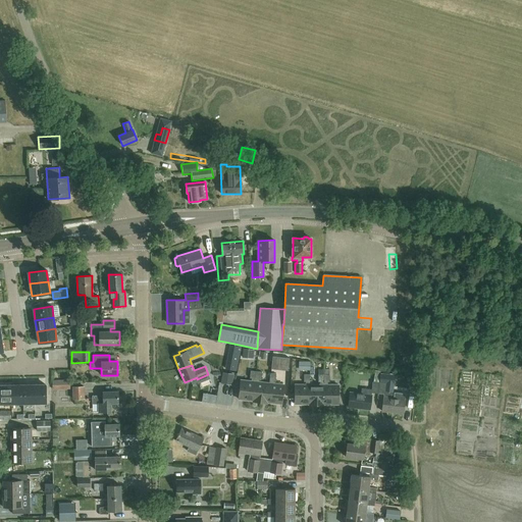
[(253,402),(256,371),(251,371),(250,378),(252,378),(251,381),(241,380),(239,400),(253,401),(253,402)]
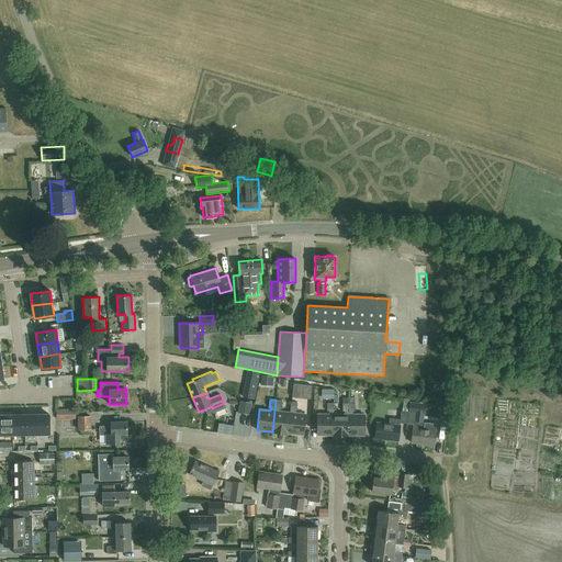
[(276,400),(272,433),(288,434),(290,413),(279,412),(279,408),(281,408),(282,401),(276,400)]
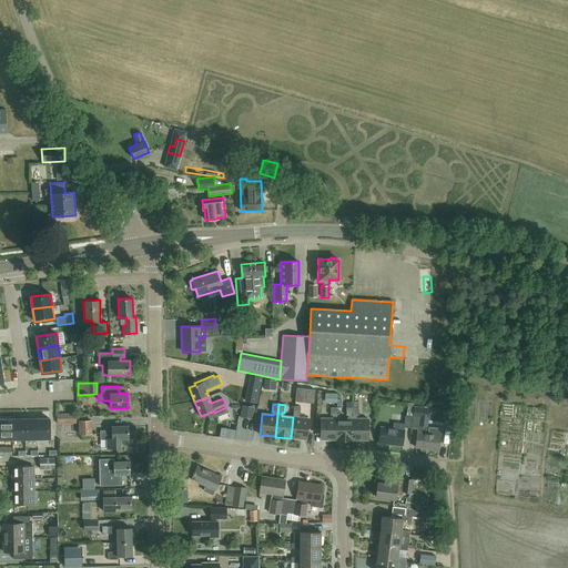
[(240,417),(252,418),(254,407),(242,405),(240,417)]
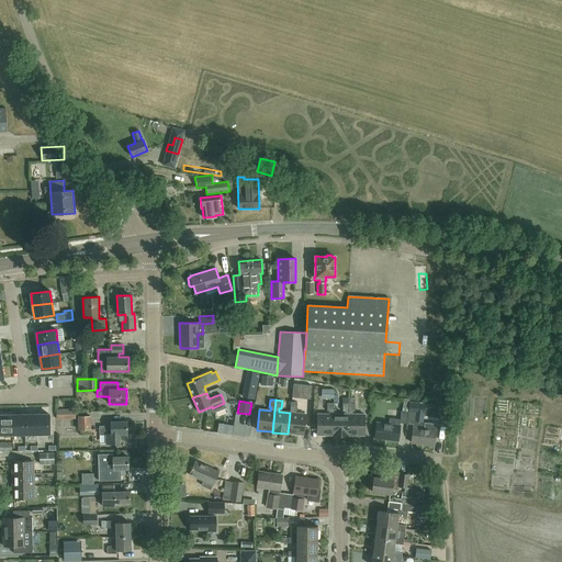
[(291,402),(290,413),(288,434),(303,435),(305,414),(294,413),(294,409),(296,411),(298,402),(291,402)]
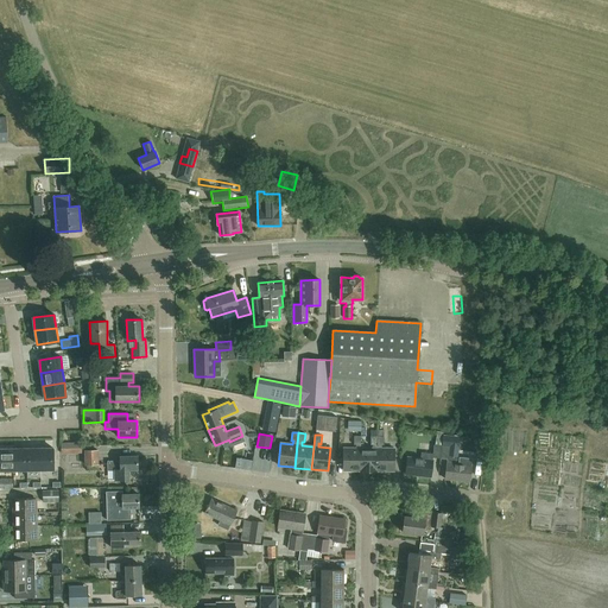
[(360,472),(361,448),(361,436),(354,436),(354,444),(356,444),(356,448),(343,448),(343,470),(360,470),(360,472)]
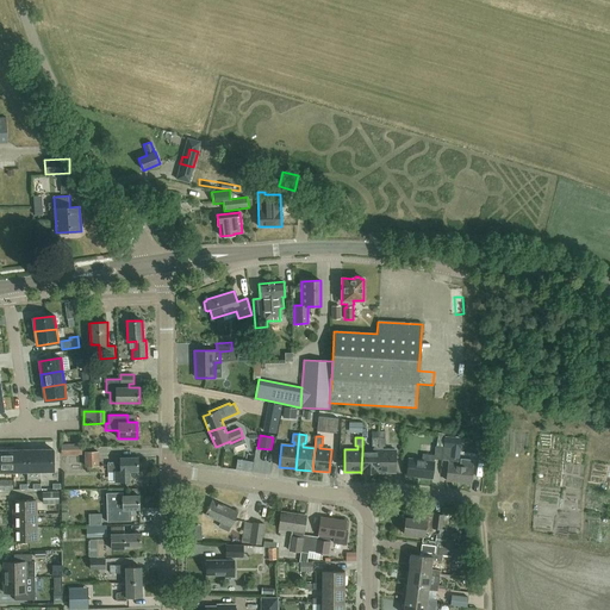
[(378,473),(379,437),(372,437),(372,447),(374,447),(374,449),(362,449),(361,473),(378,473)]
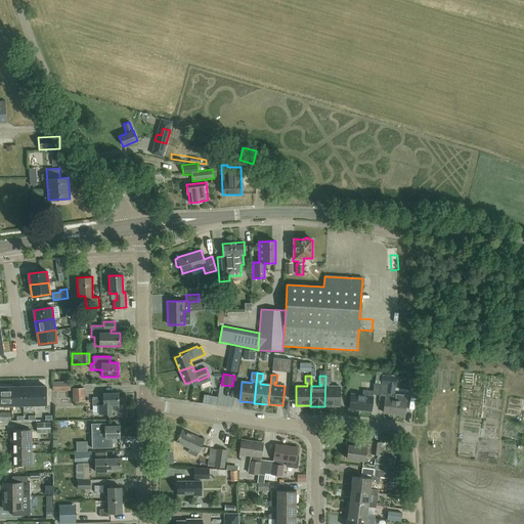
[(325,376),(324,406),(325,406),(325,405),(340,405),(340,386),(329,386),(329,384),(331,384),(331,376),(325,376)]
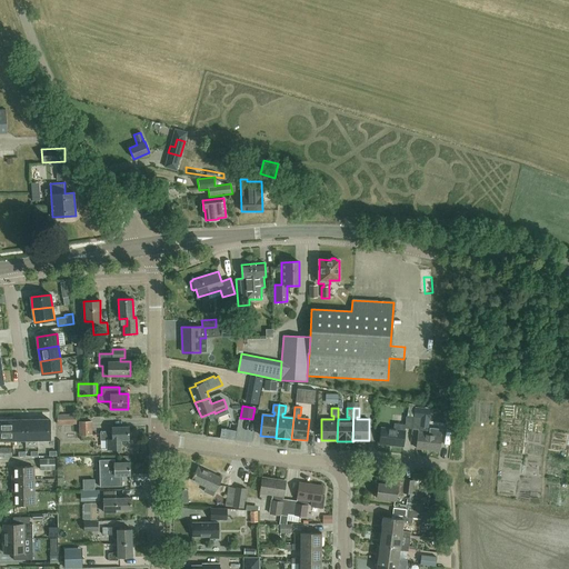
[(77,425),(77,419),(73,419),(73,413),(57,415),(57,426),(77,425)]
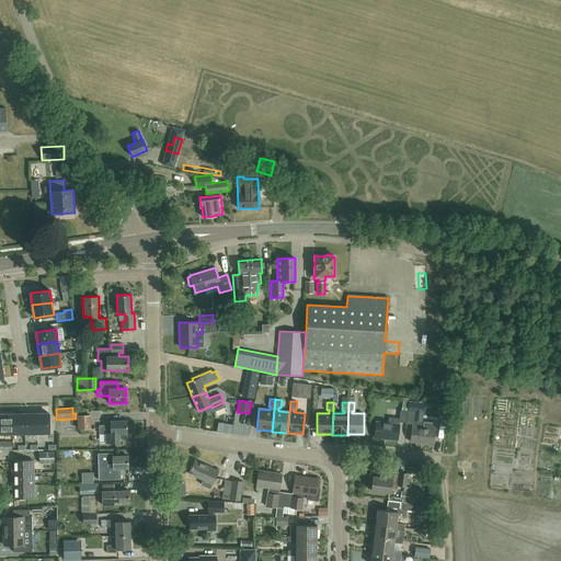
[(407,423),(408,411),(400,410),(399,419),(388,418),(388,423),(376,421),(374,437),(397,441),(399,422),(407,423)]
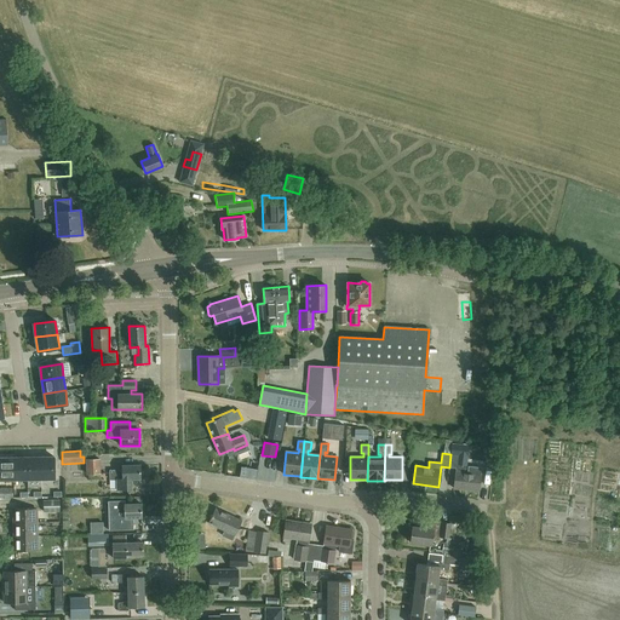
[(482,468),(457,464),(458,455),(451,454),(449,468),(455,469),(453,488),(478,492),(481,474),(482,468)]
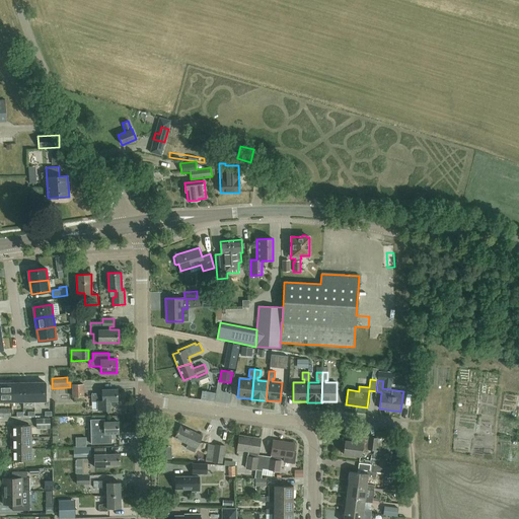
[(0,382),(0,394),(0,401),(11,401),(11,383),(0,382)]
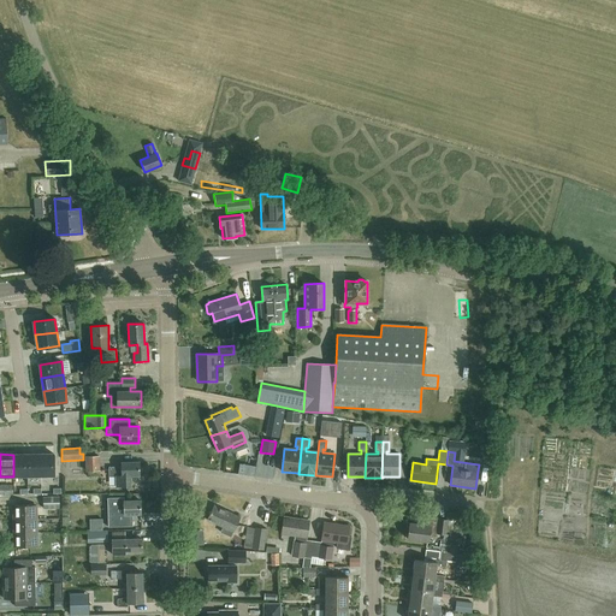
[(41,454),(27,455),(28,477),(41,475),(41,454)]
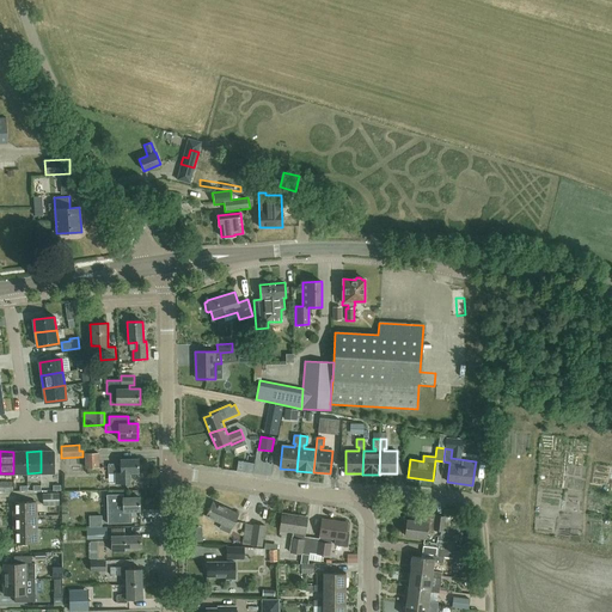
[(54,451),(41,451),(41,472),(54,472),(54,451)]
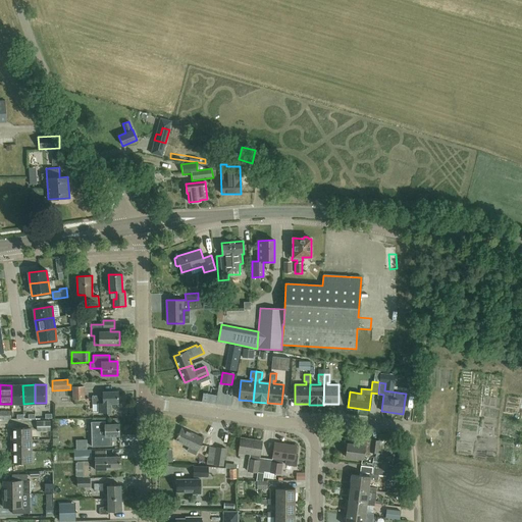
[(22,385),(11,385),(11,404),(23,404),(22,385)]
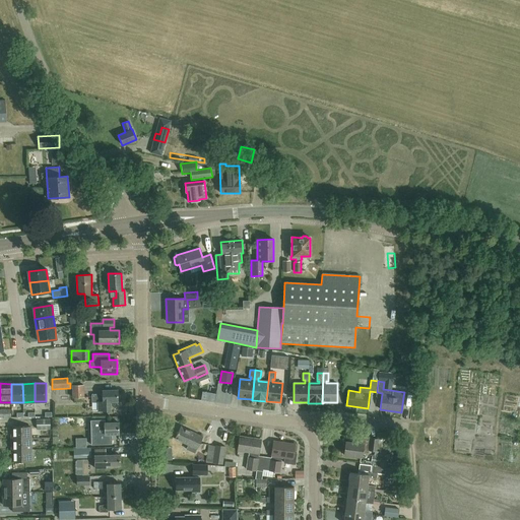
[(84,397),(84,385),(71,385),(72,398),(84,397)]
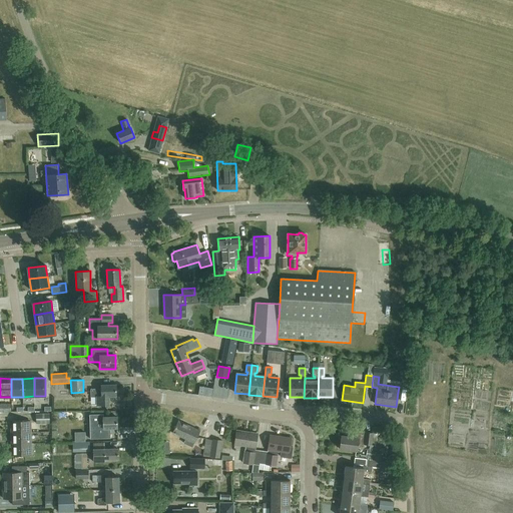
[(116,396),(116,385),(100,385),(100,389),(90,389),(90,397),(96,397),(96,405),(109,405),(108,397),(116,396)]
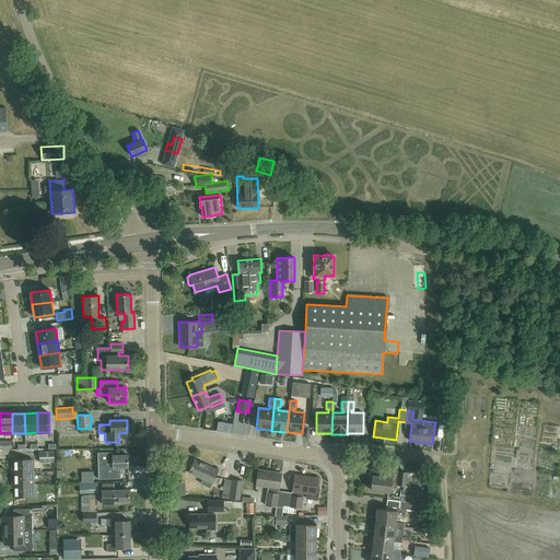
[(547,433),(559,434),(559,422),(549,421),(547,433)]
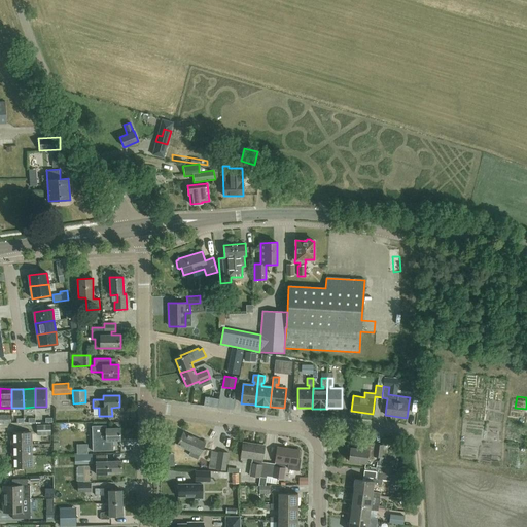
[(493,415),(502,412),(499,402),(491,406),(493,415)]
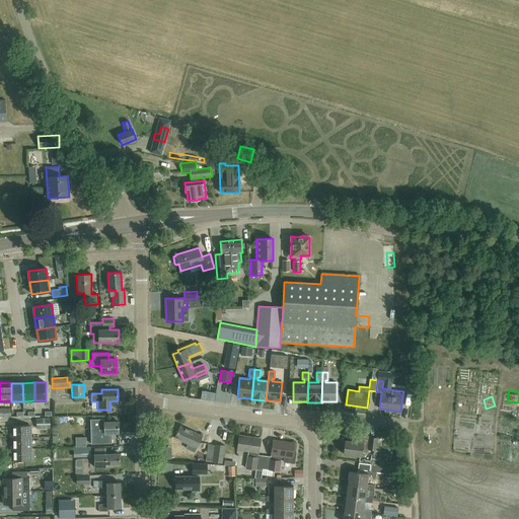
[(0,417),(10,417),(10,409),(0,409),(0,417)]
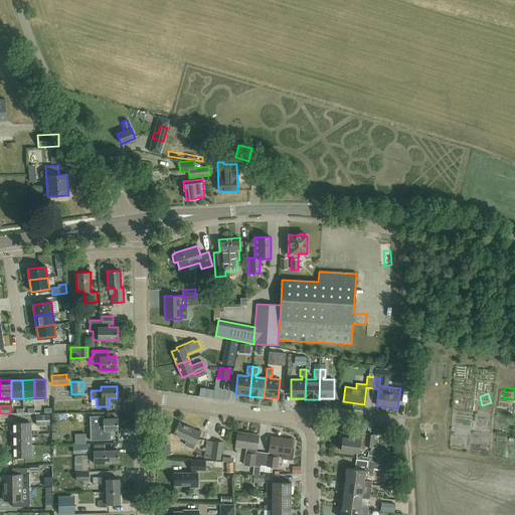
[(461,423),(460,428),(473,431),(475,417),(457,414),(455,422),(461,423)]
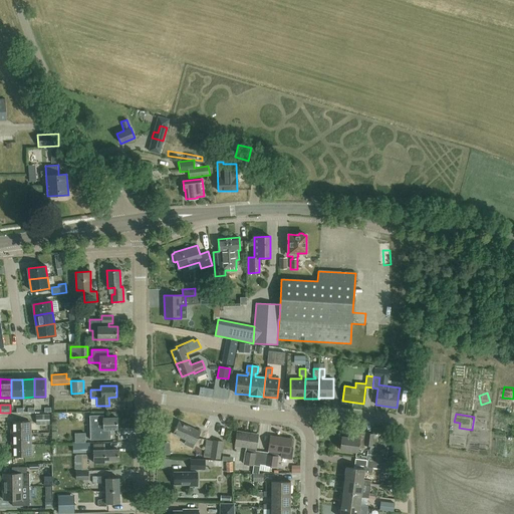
[(36,424),(49,424),(49,415),(36,415),(36,424)]
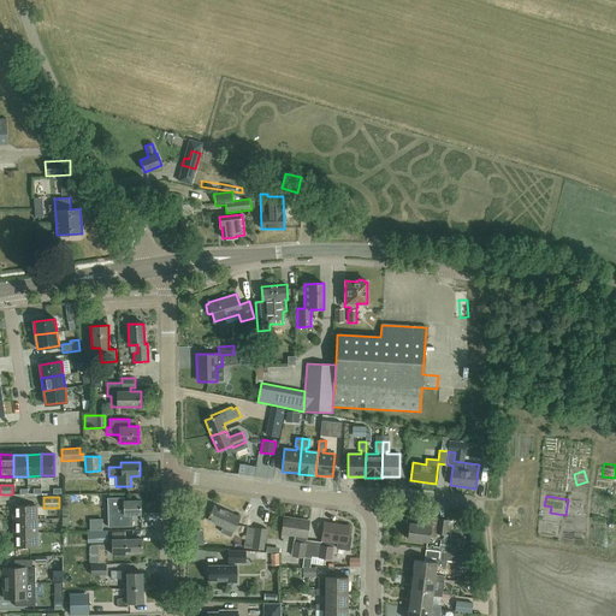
[(124,497),(113,498),(113,507),(124,507),(124,515),(141,514),(141,499),(124,501),(124,497)]
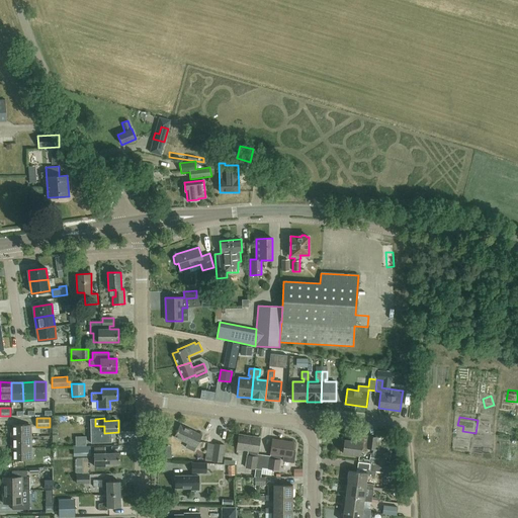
[(12,437),(30,436),(30,425),(12,425),(12,437)]
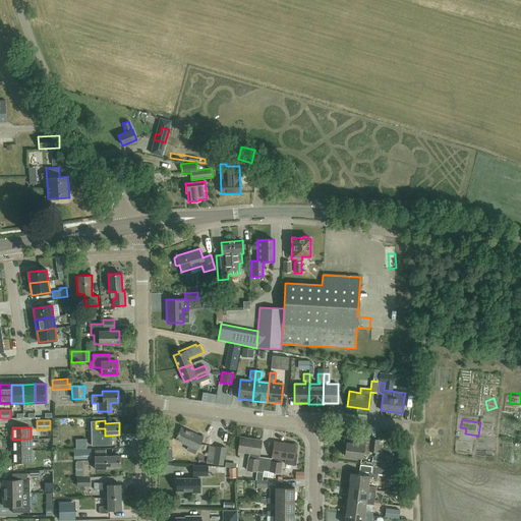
[(180,427),(175,440),(190,447),(193,441),(201,445),(205,439),(180,427)]
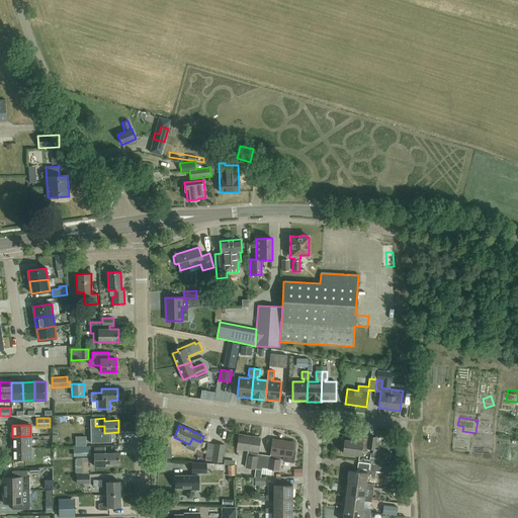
[(248,451),(247,455),(247,454),(245,467),(256,469),(256,468),(262,469),(264,455),(258,454),(258,452),(260,437),(239,434),(237,449),(248,451)]
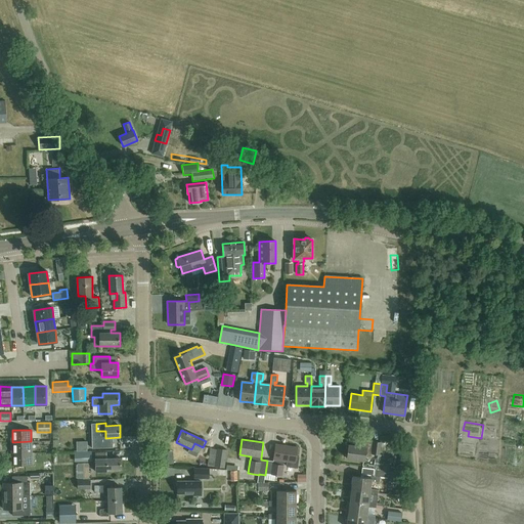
[(348,444),(346,459),(364,461),(364,456),(370,457),(372,454),(379,455),(381,442),(365,440),(364,446),(348,444)]
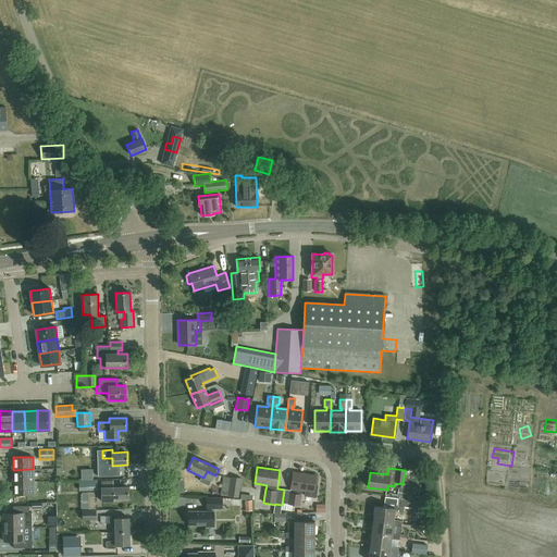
[(508,482),(508,468),(493,469),(493,482),(508,482)]
